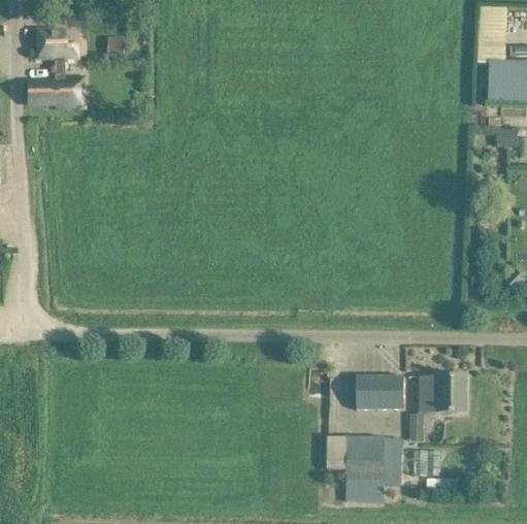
[(62,29),(36,29),(37,57),(54,57),(54,80),(27,82),(27,102),(55,102),(55,105),(83,105),(81,75),(67,76),(67,80),(64,80),(63,56),(75,56),(75,43),(62,43),(62,29)]
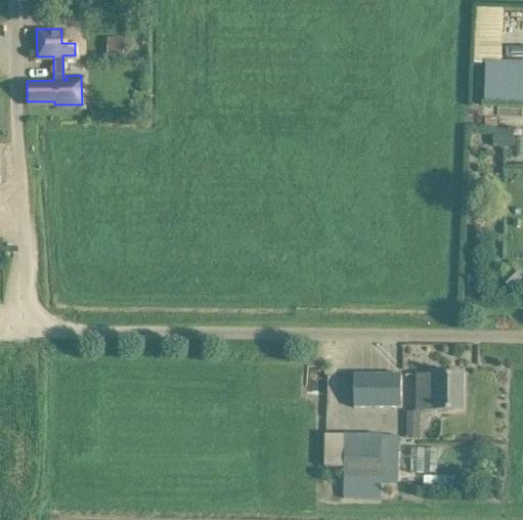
[(105,52),(122,52),(123,35),(105,35),(105,52)]
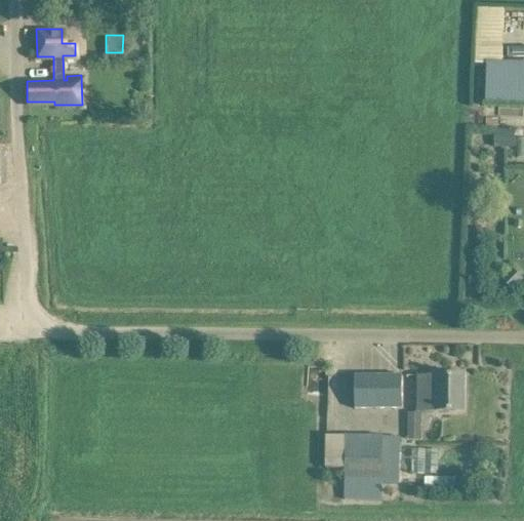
[(523,58),(487,58),(486,97),(523,98),(523,58)]
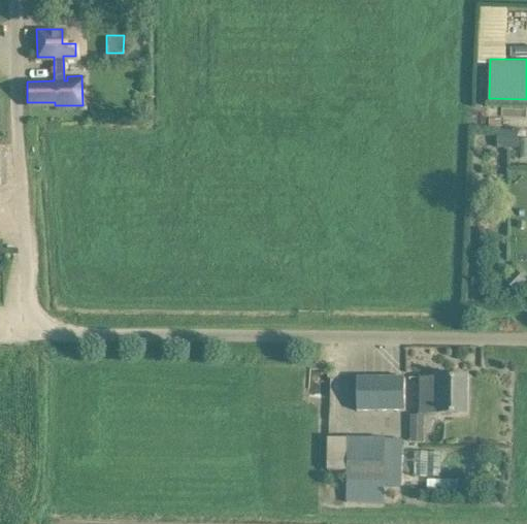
[(517,145),(517,129),(496,129),(496,145),(517,145)]
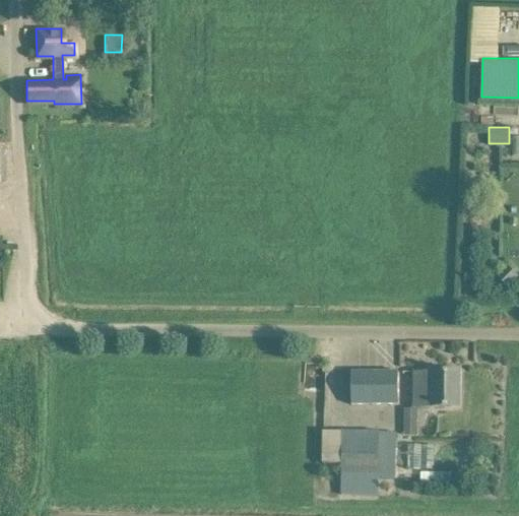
[(397,401),(397,369),(350,370),(350,402),(397,401)]
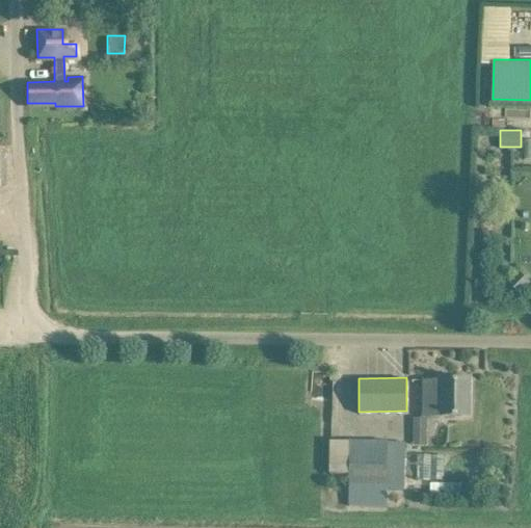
[(441,378),(431,378),(422,378),(422,415),(425,415),(470,415),(470,377),(441,377),(441,378)]
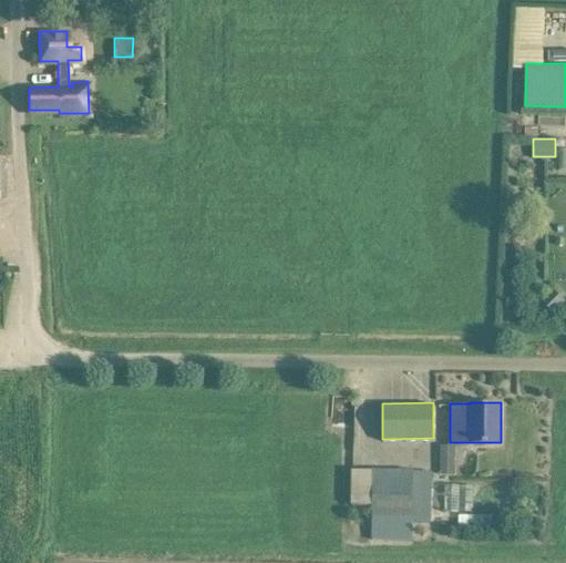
[(450,442),(440,442),(440,471),(454,471),(453,442),(450,442)]
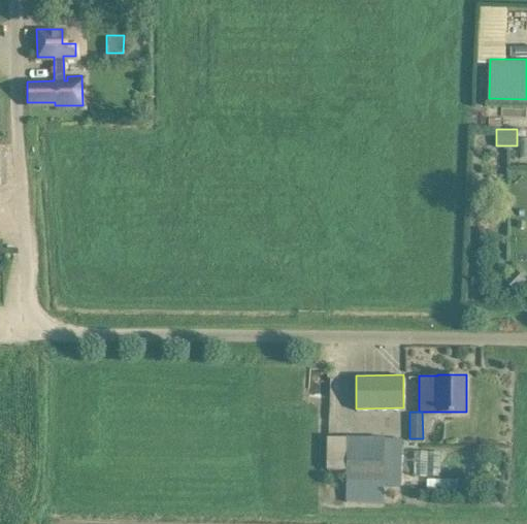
[(402,436),(384,436),(327,435),(326,468),(346,468),(346,499),(384,500),(384,496),(399,497),(399,482),(401,482),(402,436)]
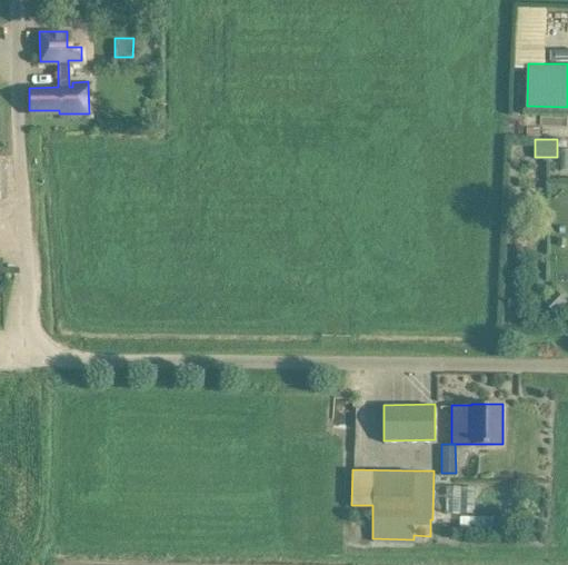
[(454,488),(454,512),(480,512),(480,487),(454,488)]
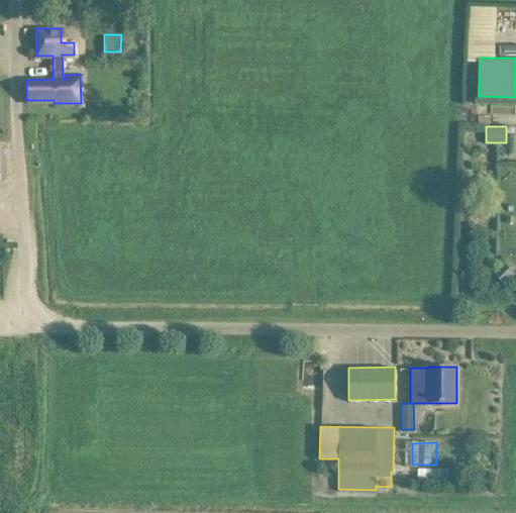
[(456,484),(456,471),(425,472),(425,484),(456,484)]
